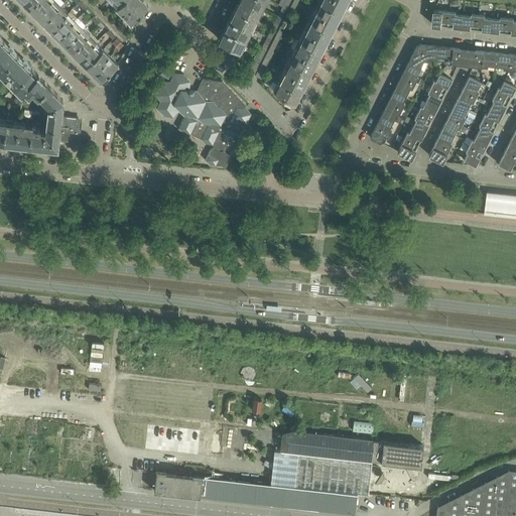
[(36,0),(29,8),(36,15),(51,0),(36,0)]
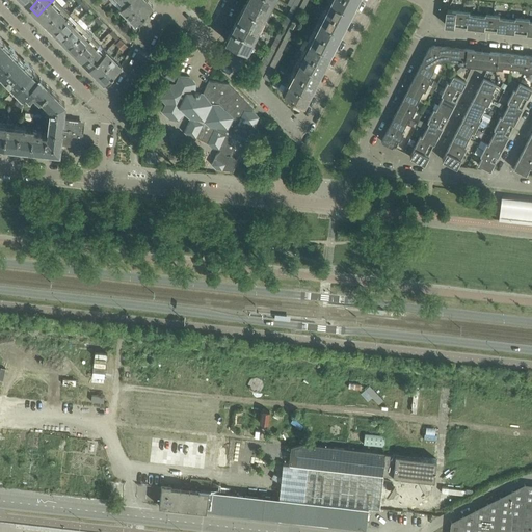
[(57,0),(53,0),(37,16),(45,23),(62,5),(57,0)]
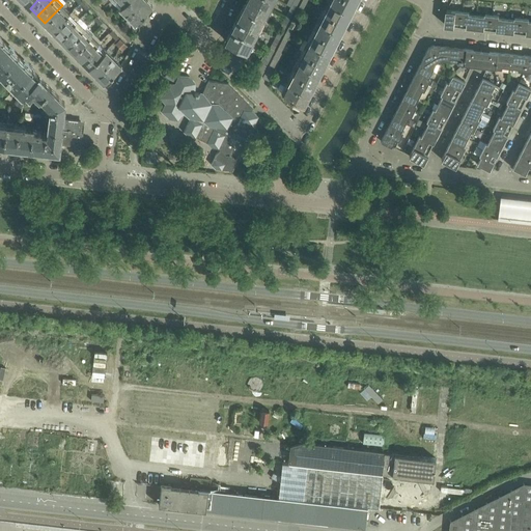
[(127,0),(120,7),(128,15),(141,0),(127,0)]
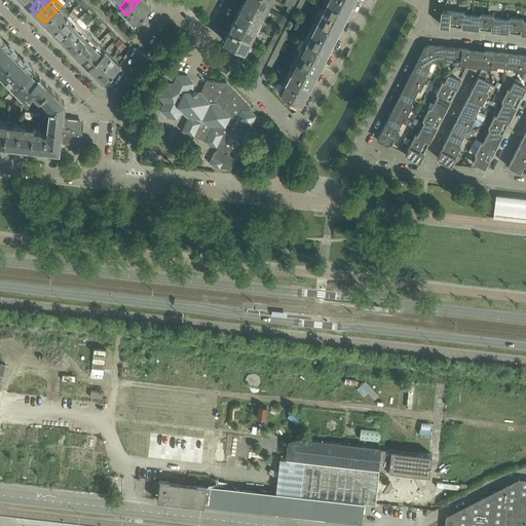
[(145,0),(140,0),(126,14),(134,23),(135,22),(138,25),(143,20),(140,16),(151,5),(145,0)]
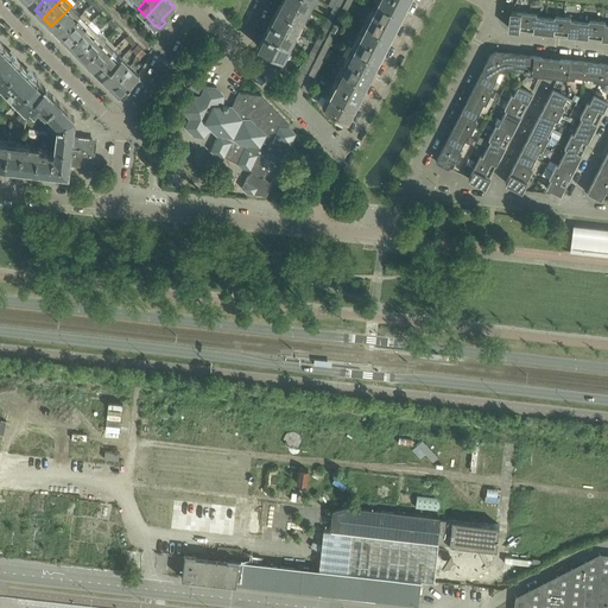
[(289,0),(282,0),(278,8),(303,21),(309,11),(289,0)]
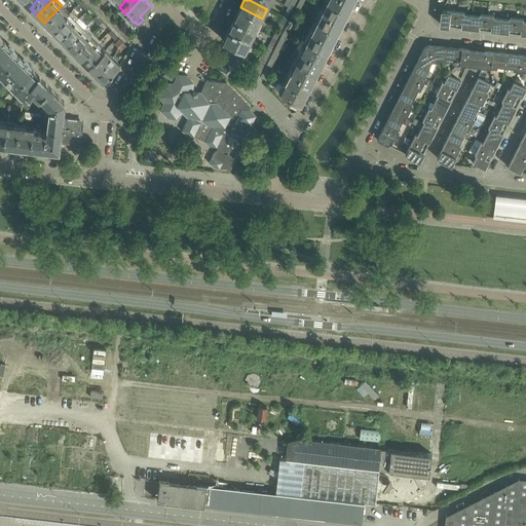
[(250,0),(267,9),(271,0),(250,0)]
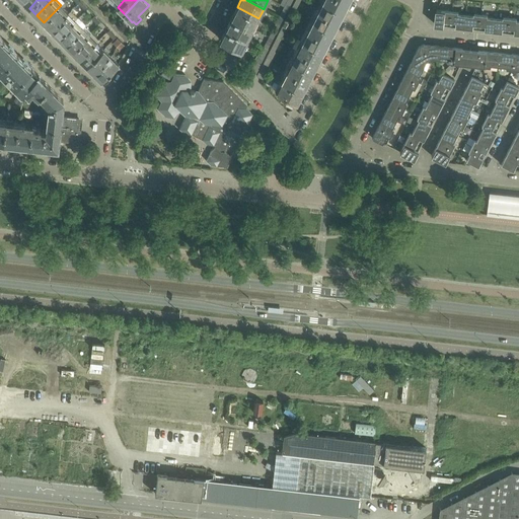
[(295,12),(300,2),(296,0),(291,10),(295,12)]
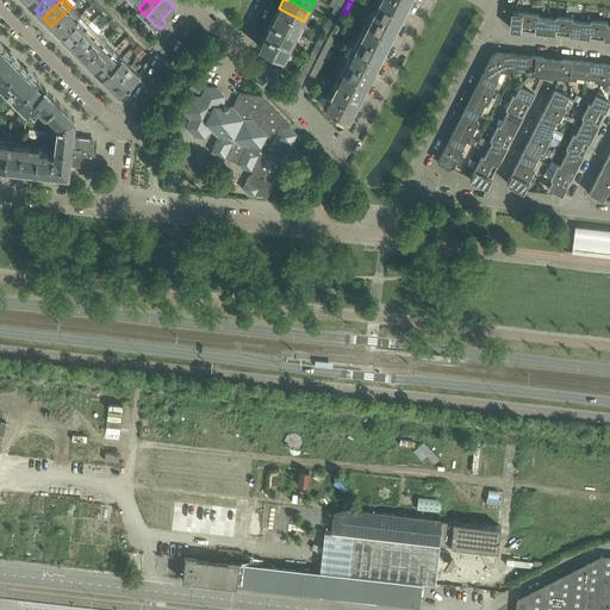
[(402,13),(377,0),(375,0),(373,7),(368,5),(366,8),(371,11),(371,12),(396,25),(402,13)]
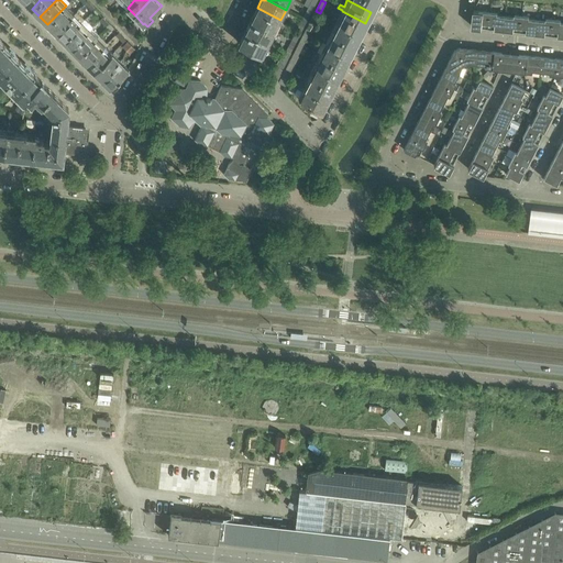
[(376,2),(373,0),(348,0),(371,12),(376,2)]
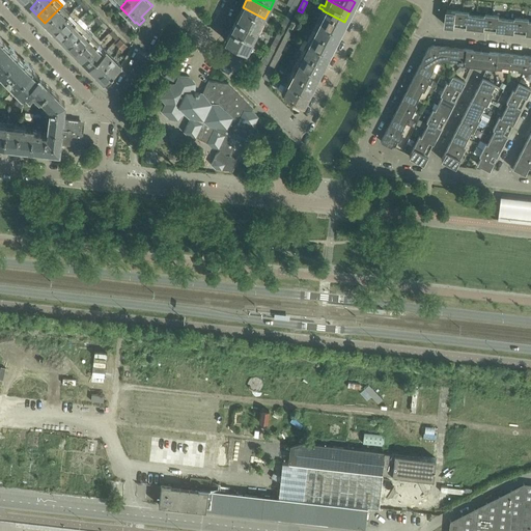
[(90,9),(82,1),(79,3),(87,11),(90,9)]
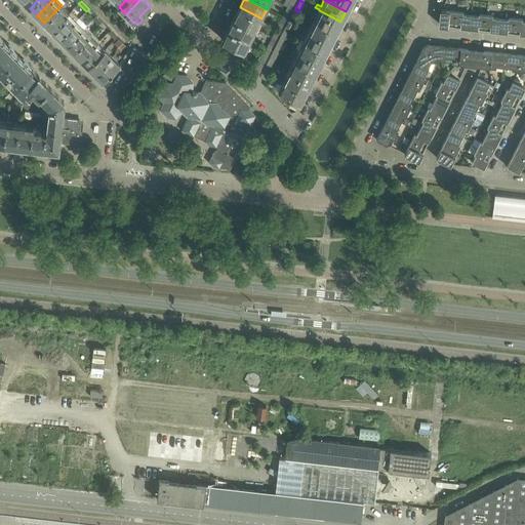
[(62,5),(44,23),(51,30),(69,12),(62,5)]
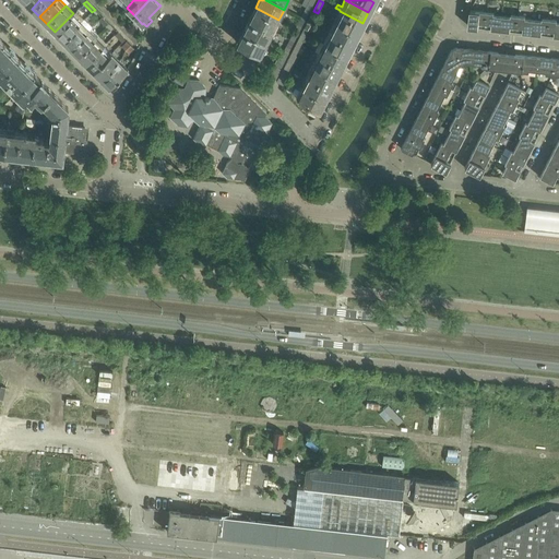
[(256,8),(250,19),(273,31),(278,20),(256,8)]
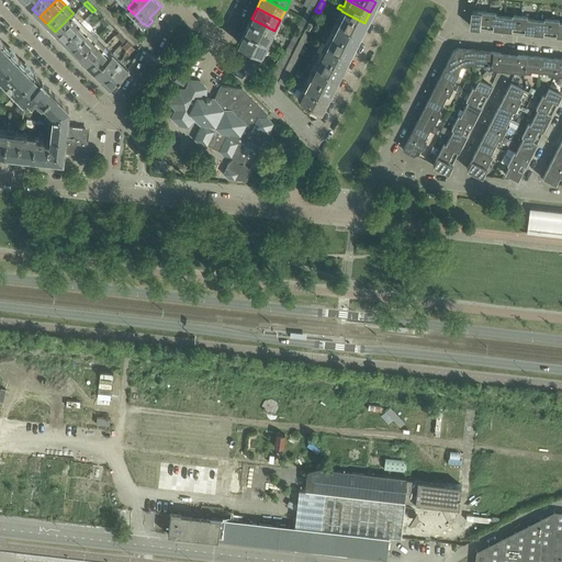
[(306,20),(308,14),(312,10),(307,8),(302,18),(306,20)]
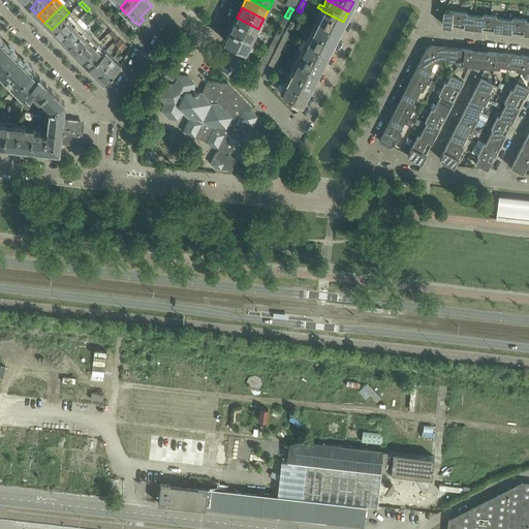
[(96,16),(90,9),(87,12),(93,19),(96,16)]
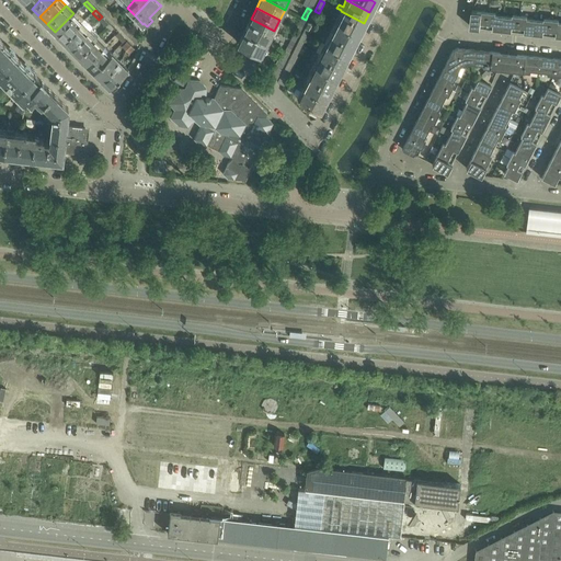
[(489,12),(472,10),(471,26),(488,29),(489,12)]
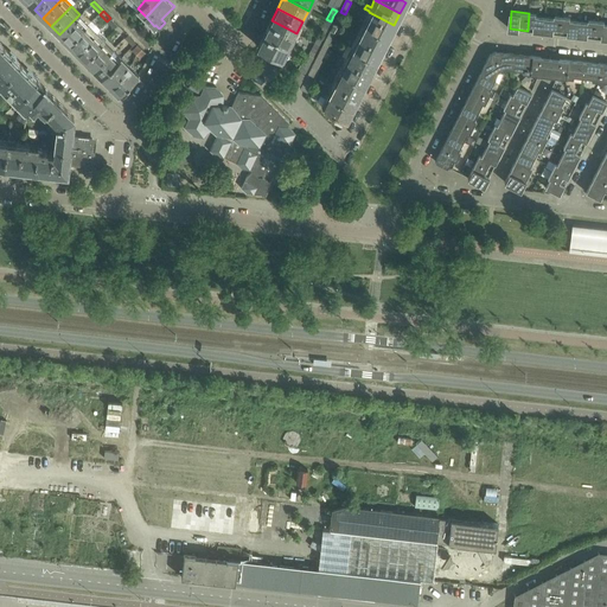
[(68,43),(88,23),(91,20),(83,12),(80,14),(59,34),(68,43)]
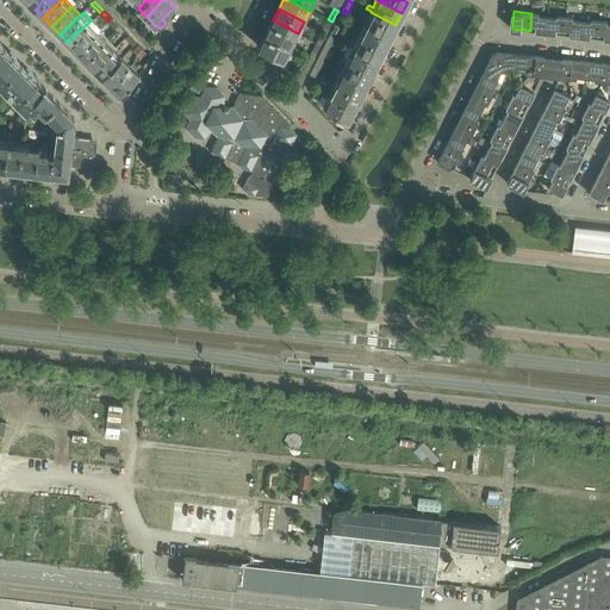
[(341,26),(343,20),(347,14),(342,12),(336,24),(341,26)]
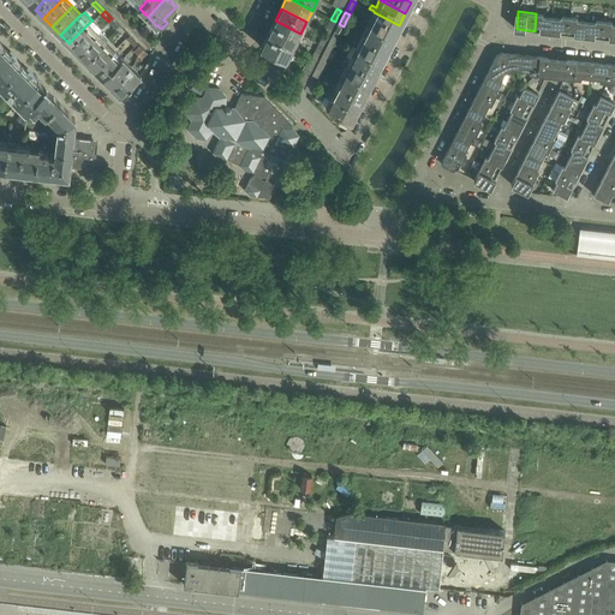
[(399,25),(374,12),(368,24),(393,37),(399,25)]
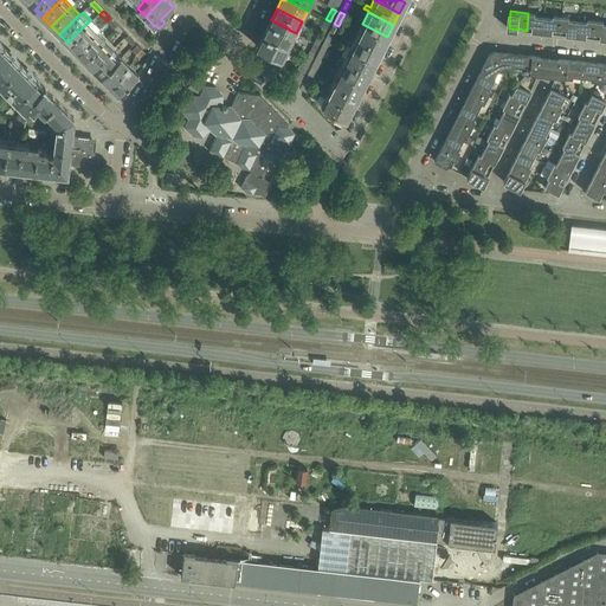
[(536,13),(528,13),(527,31),(543,32),(545,17),(536,15),(536,13)]
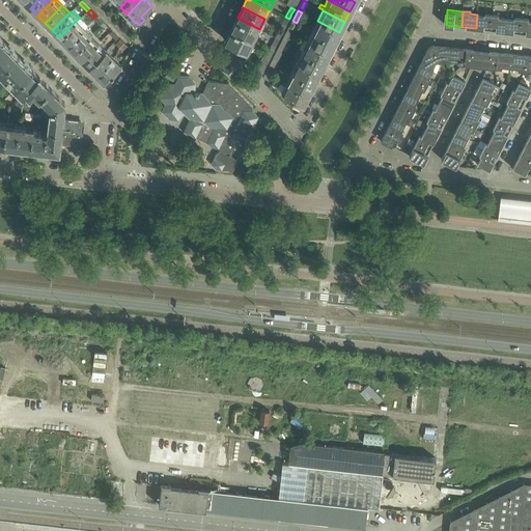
[(485,16),(477,15),(476,28),(491,30),(493,15),(485,14),(485,16)]
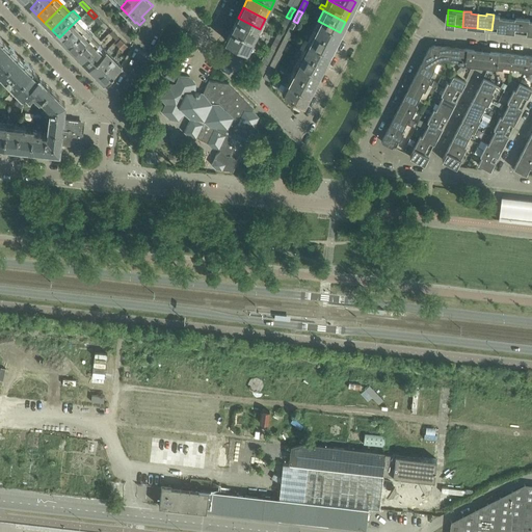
[(501,16),(494,15),(491,30),(507,32),(508,19),(501,18),(501,16)]
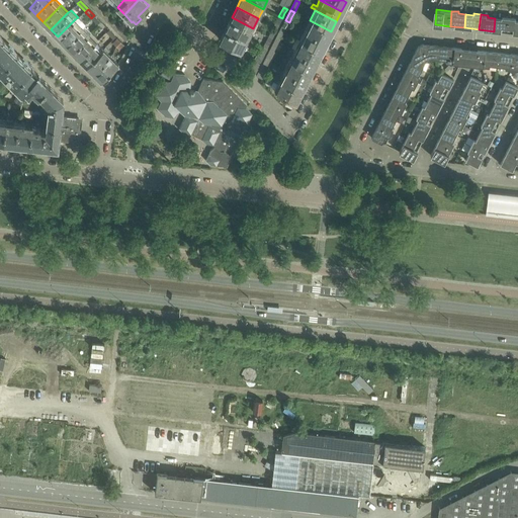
[(105,25),(95,15),(92,18),(98,25),(99,25),(102,28),(105,32),(108,29),(104,26),(105,25)]
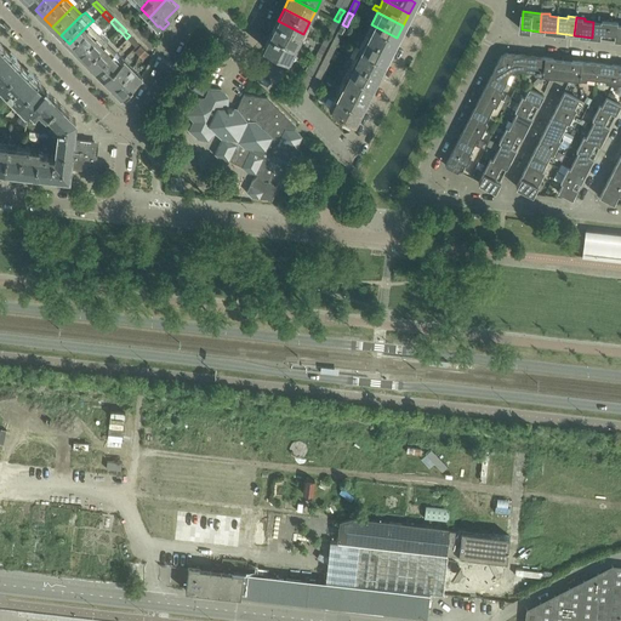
[(332,34),(339,22),(334,20),(328,32),(332,34)]
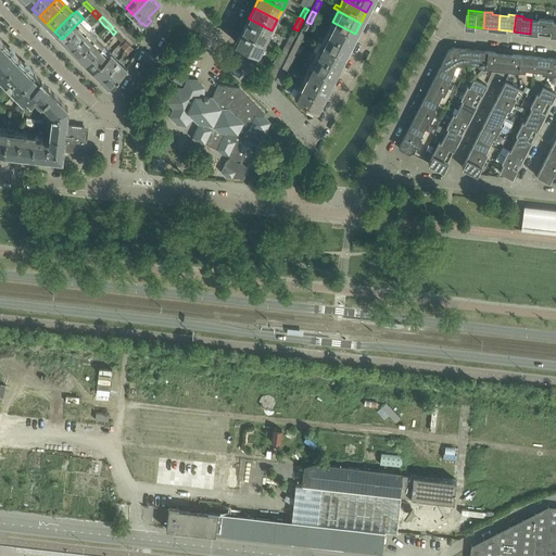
[(249,19),(243,29),(266,41),(272,30),(249,19)]
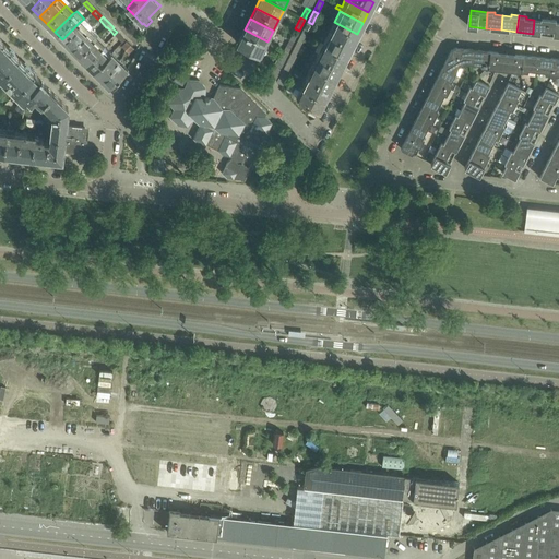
[(543,21),(534,20),(533,34),(548,35),(550,19),(543,19),(543,21)]
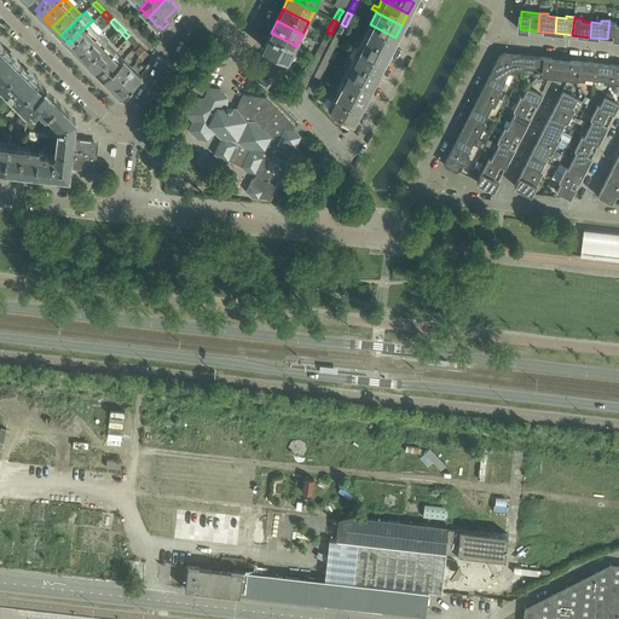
[(618,22),(609,21),(607,39),(618,40),(618,24),(617,24),(618,22)]
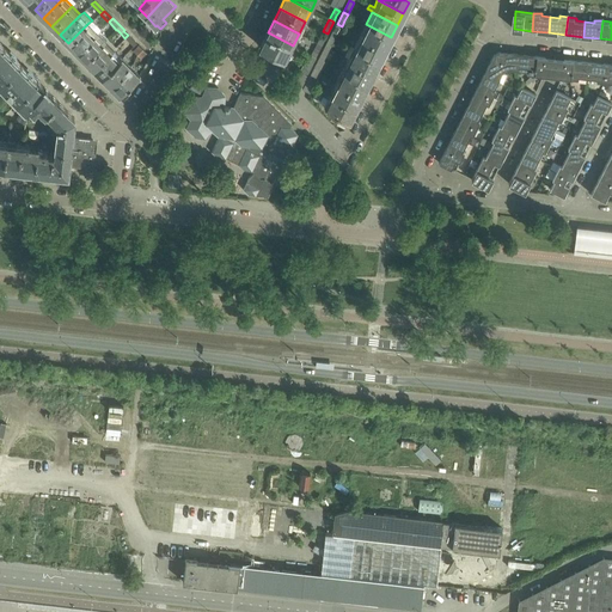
[(89,23),(68,43),(77,51),(97,31),(89,23)]
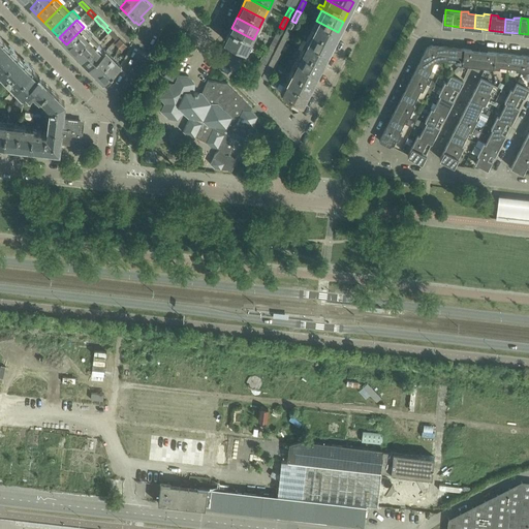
[(290,33),(296,23),(291,21),(286,31),(290,33)]
